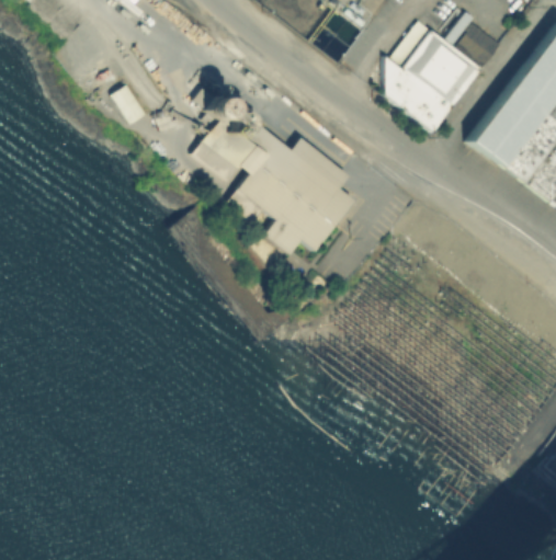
[(445,36),(454,43),(472,16),(464,11),(445,36)]
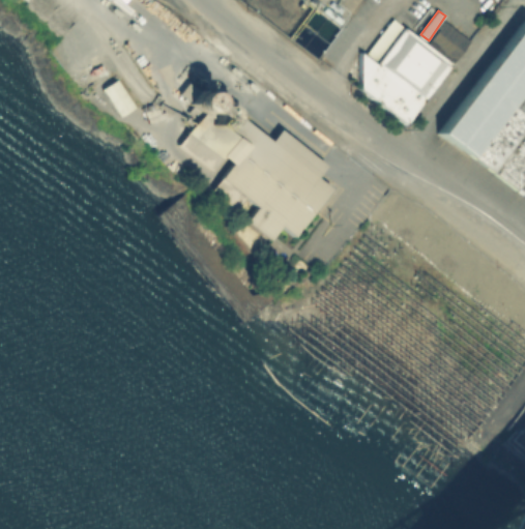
[(524,20),(524,83),(470,154),(468,156),(437,133),(524,20)]
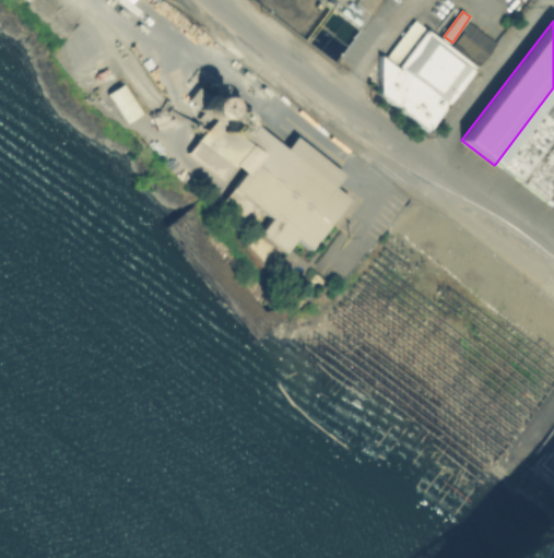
[(419,23),(455,50),(473,25),(499,45),(433,132),(385,95),(387,64),(419,23)]
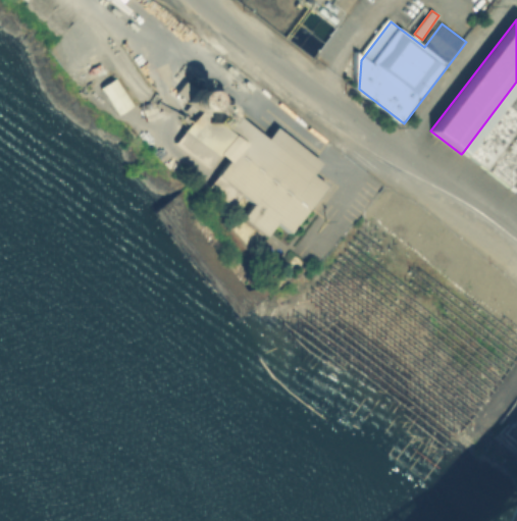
[(120,117),(102,89),(119,79),(138,107),(120,117)]
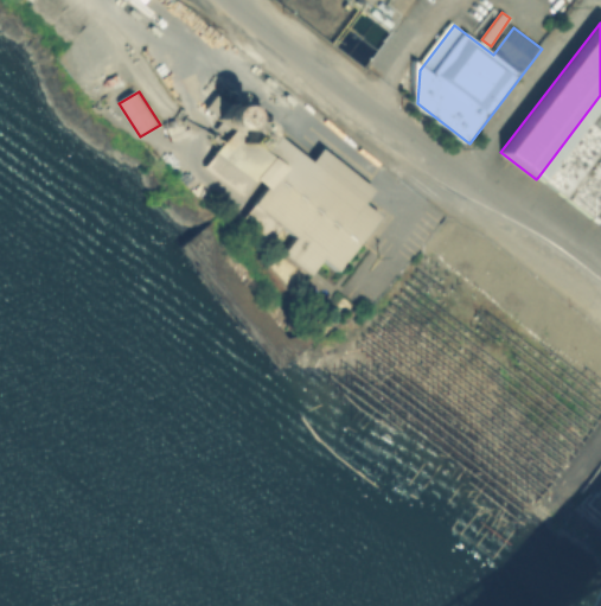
[(538,177),(600,95),(600,208),(593,218),(538,177)]
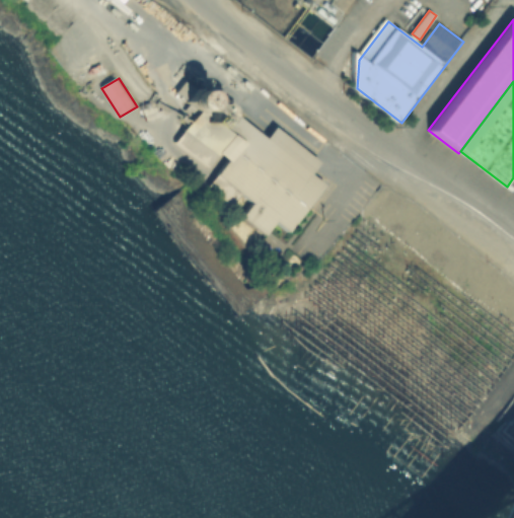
[(150,123),(142,105),(159,96),(168,115),(150,123)]
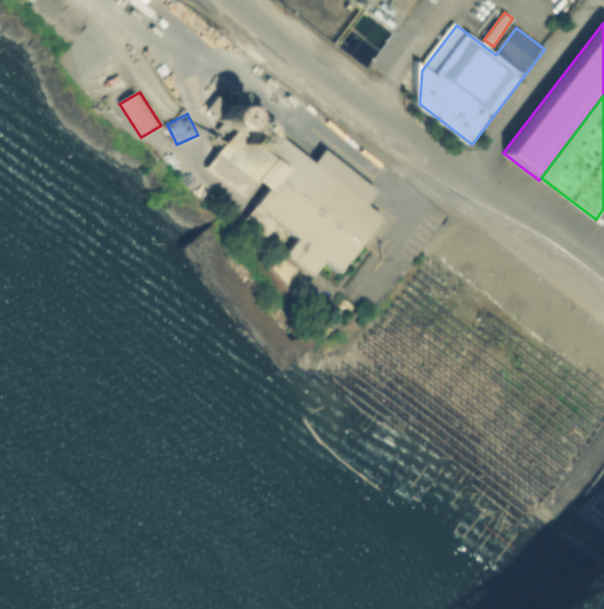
[(276,134),(316,166),(327,154),(378,196),(368,207),(384,221),(342,272),(328,261),(313,278),(287,256),(300,240),(286,228),(274,242),(247,221),(272,190),(260,180),(246,198),(209,168),(235,136),(253,151),(260,142),(256,138),(265,128),(265,126),(273,122),(281,128),(276,134)]
